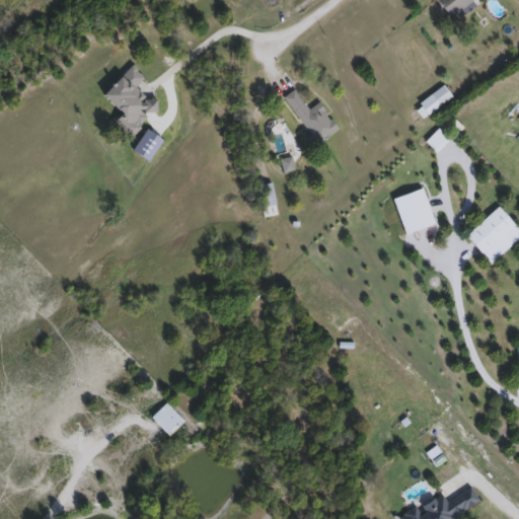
[(474,0),(476,3),(451,18),(439,0),(474,0)]
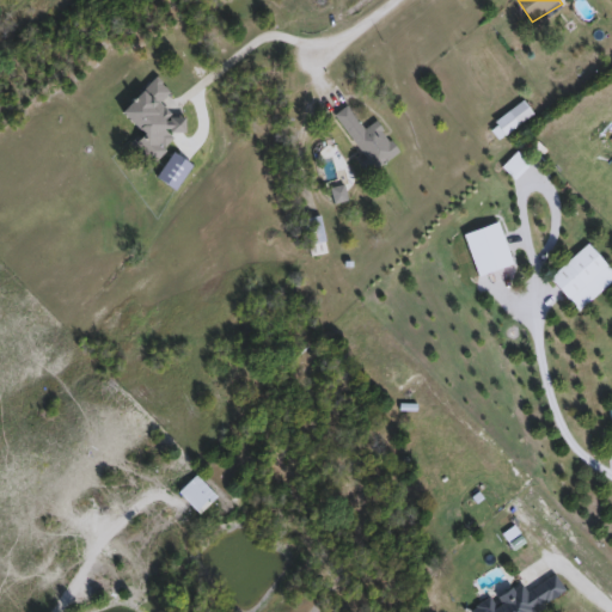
[(172,93),(161,103),(188,128),(154,164),(136,146),(147,135),(124,114),(157,79),(172,93)]
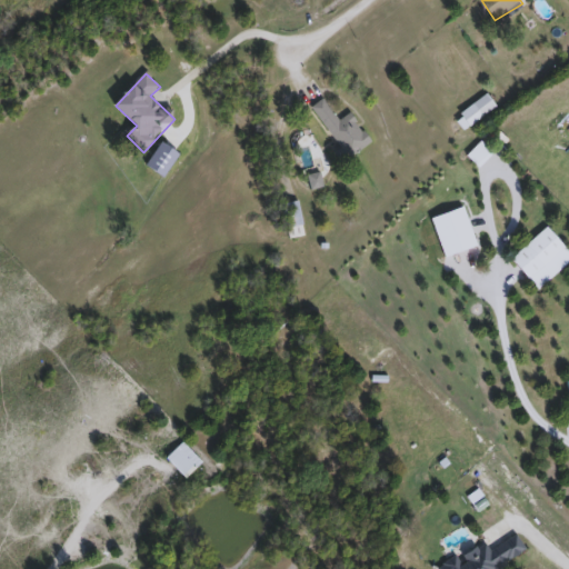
[(462,129),(456,117),(491,98),(498,110),(462,129)]
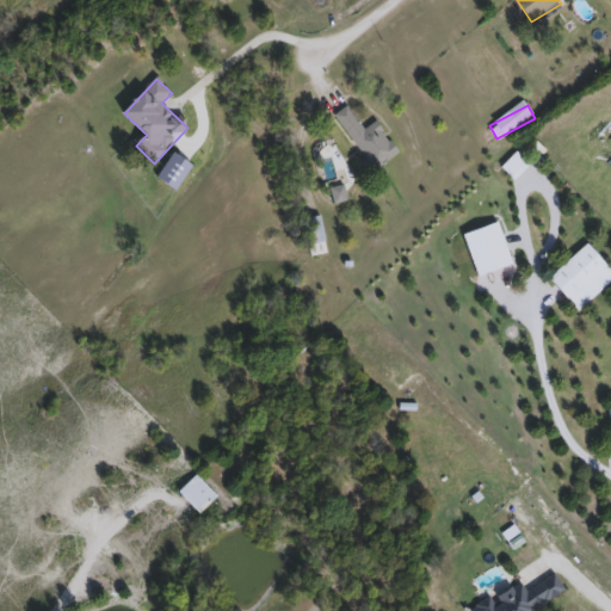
[(399,154),(374,171),(337,115),(350,106),(364,130),(378,122),(399,154)]
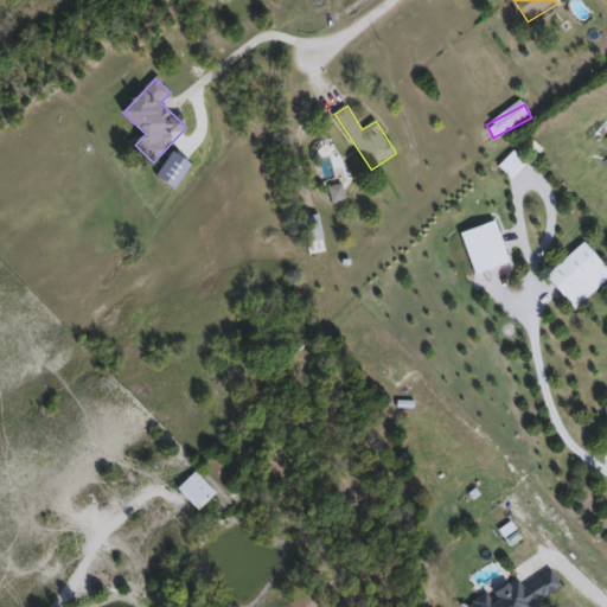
[(308,255),(302,218),(320,216),(325,251),(308,255)]
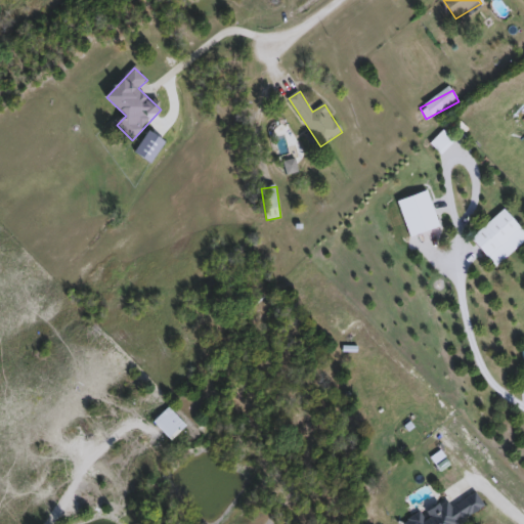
[(473,241),(504,209),(522,228),(491,259),(473,241)]
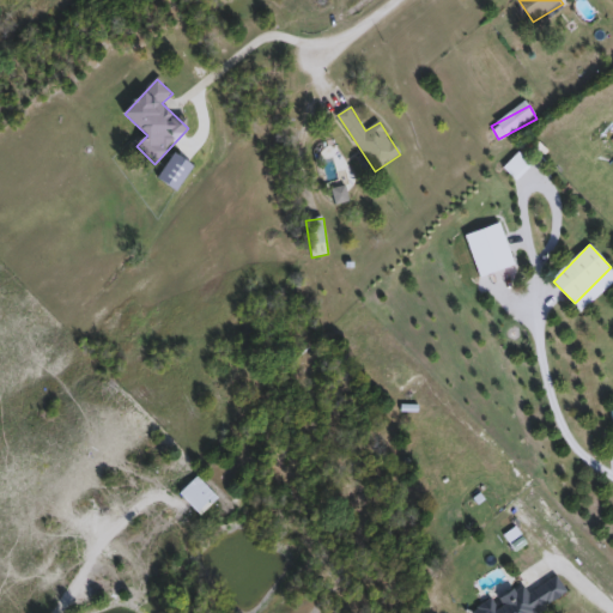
[(523,584),(528,592),(557,576),(569,596),(539,612),(475,612),(523,584)]
